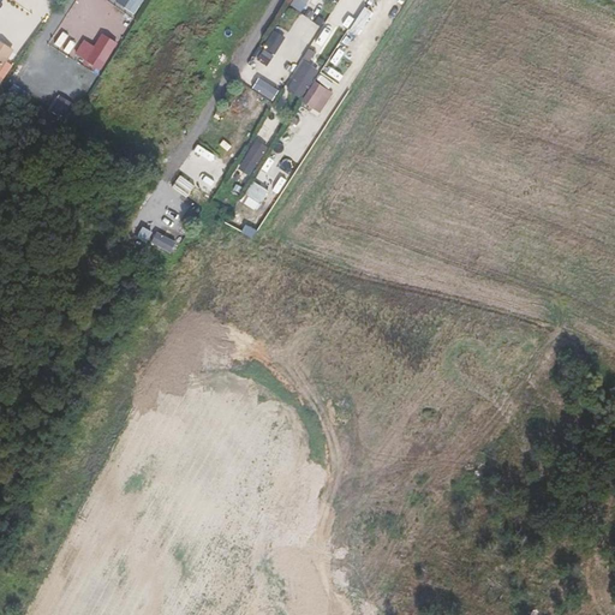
[(0,11),(0,18),(13,27),(23,11),(7,1),(0,11)]
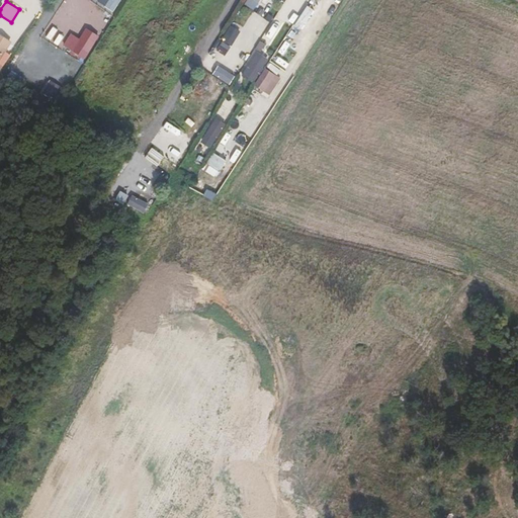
[(297,7),(286,2),(278,15),(289,20),(297,7)]
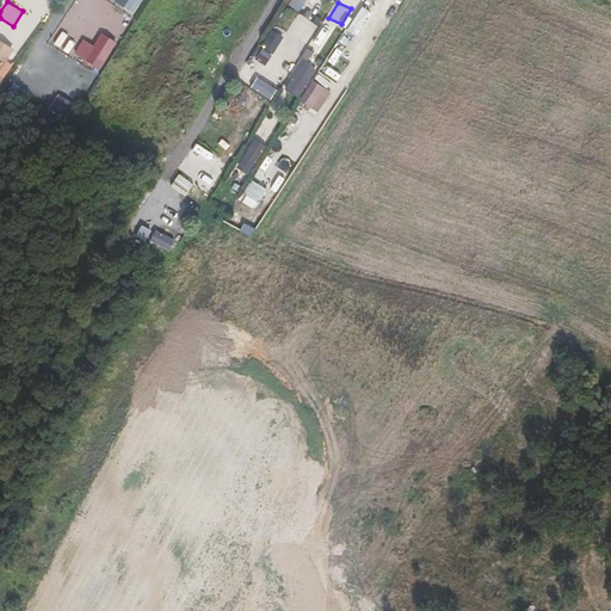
[(370,12),(362,6),(345,32),(353,38),(370,12)]
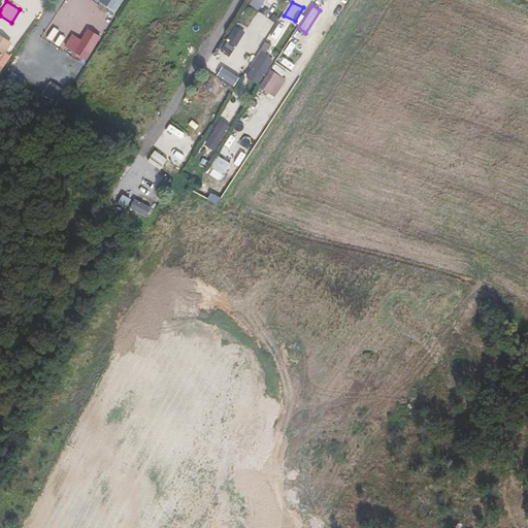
[(236,25),(219,52),(228,57),(244,31),(236,25)]
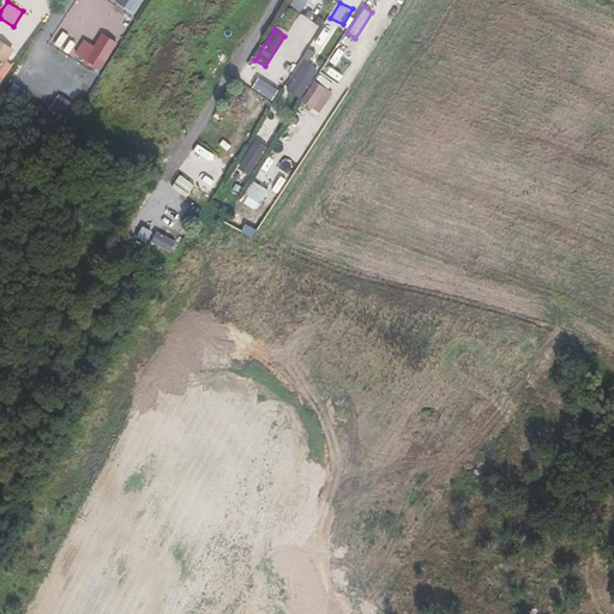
[(319,70),(304,60),(286,89),(301,98),(313,80),(319,70)]
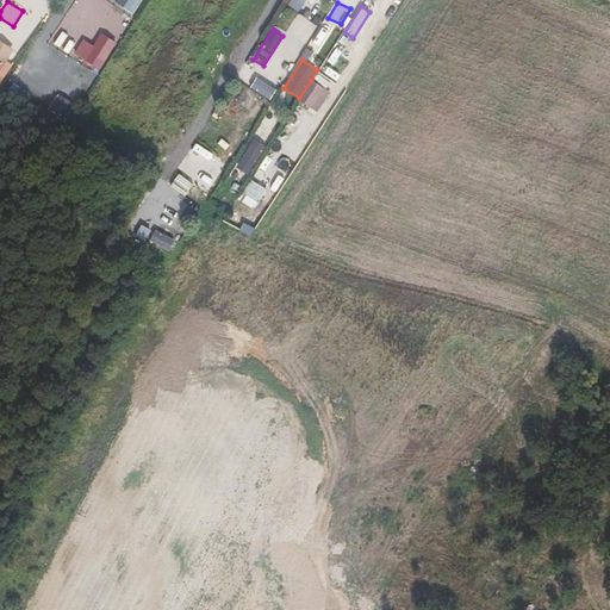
[(329,92),(311,80),(299,98),(297,100),(316,112),(329,92)]
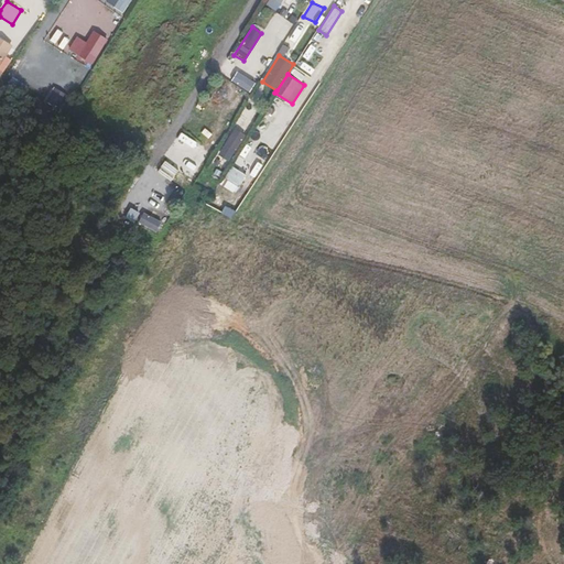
[(67,96),(54,86),(43,100),(56,111),(67,96)]
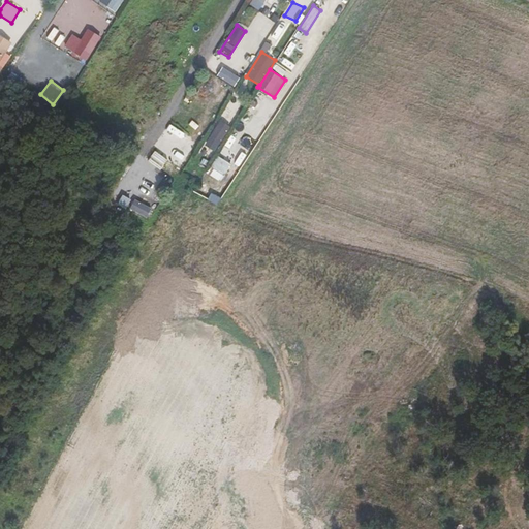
[(211,94),(200,87),(186,109),(196,116),(211,94)]
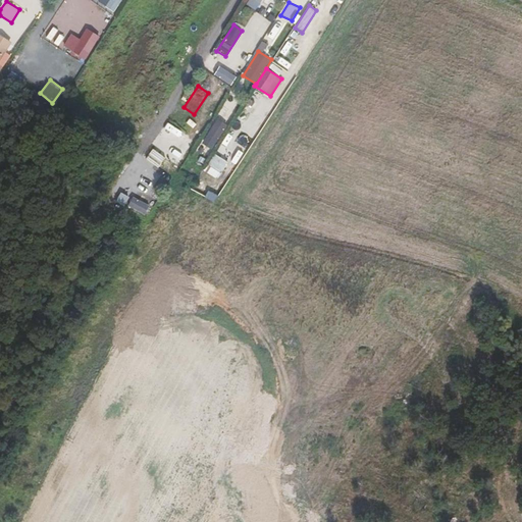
[(226,123),(217,117),(207,133),(216,139),(226,123)]
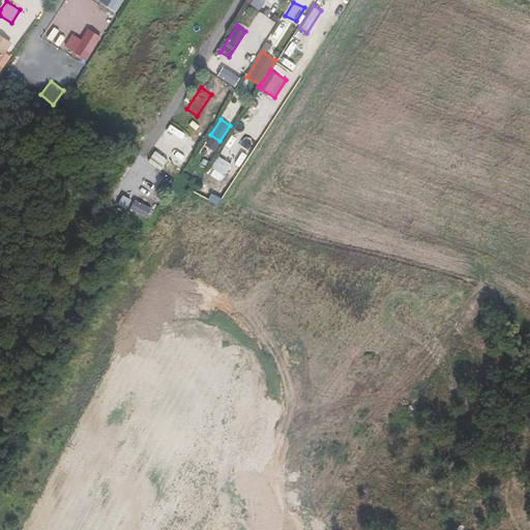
[(232,165),(218,156),(208,172),(222,180),(232,165)]
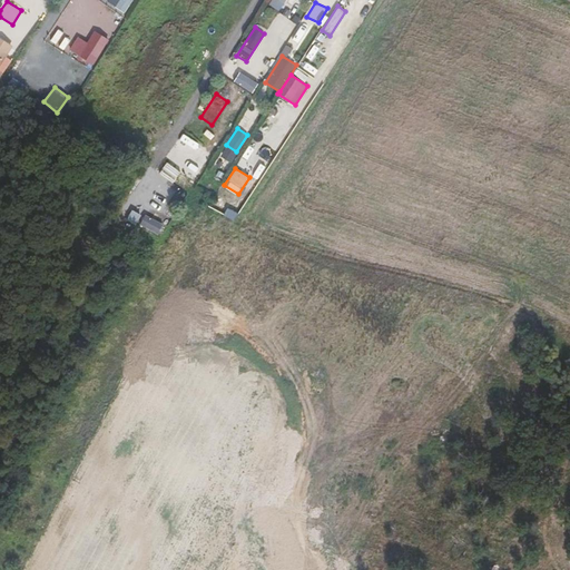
[(165,194),(179,172),(154,170),(151,185),(165,194)]
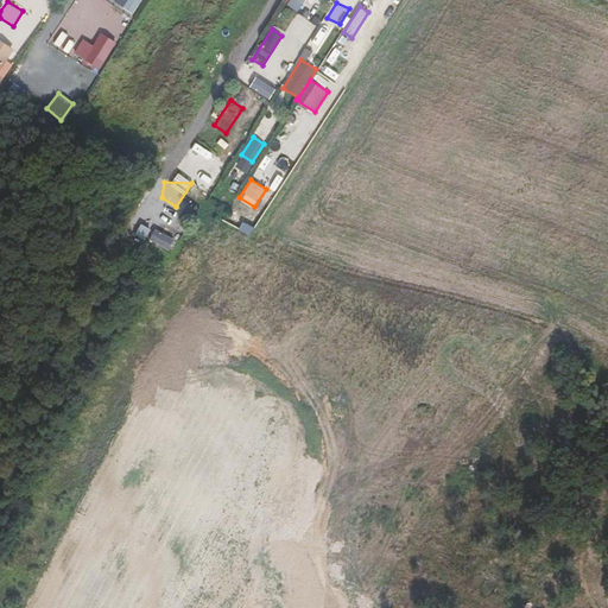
[(263,216),(255,211),(246,227),(253,232),(263,216)]
